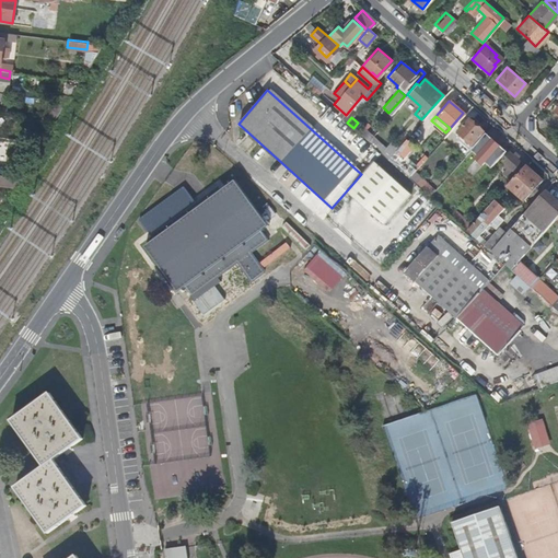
[(481,130),(467,117),(455,130),(471,143),(481,130)]
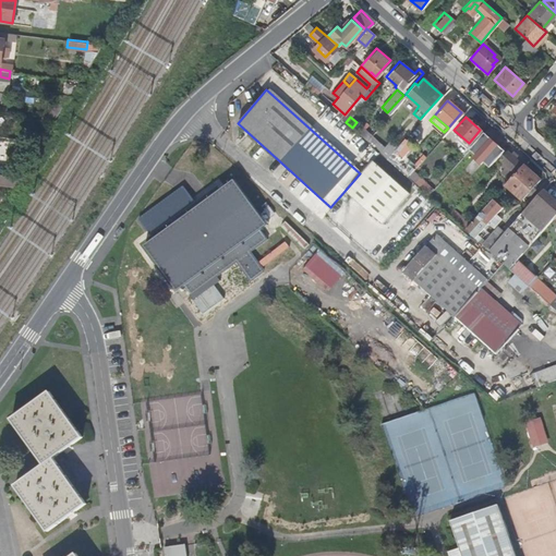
[(390,153),(370,134),(365,140),(378,152),(385,158),(390,153)]
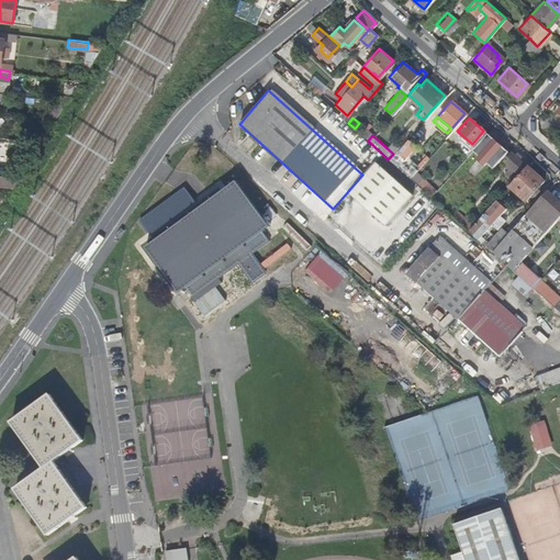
[(409,149),(403,143),(393,154),(388,159),(409,177),(412,174),(414,171),(400,159),(409,149)]
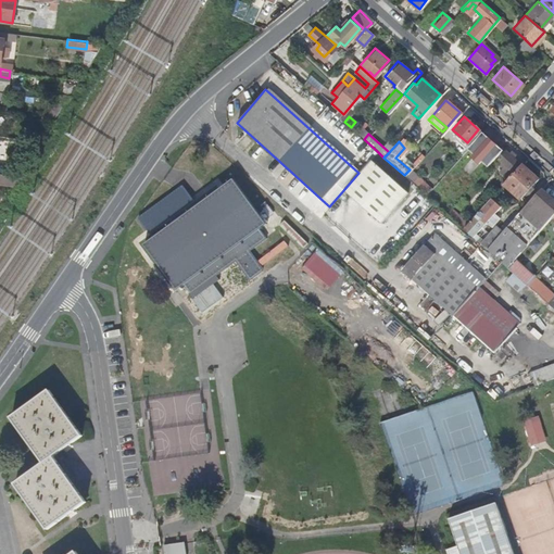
[(503,175),(506,178),(511,172),(510,171),(517,162),(504,150),(496,159),(499,160),(495,163),(502,167),(503,165),(508,168),(503,175)]
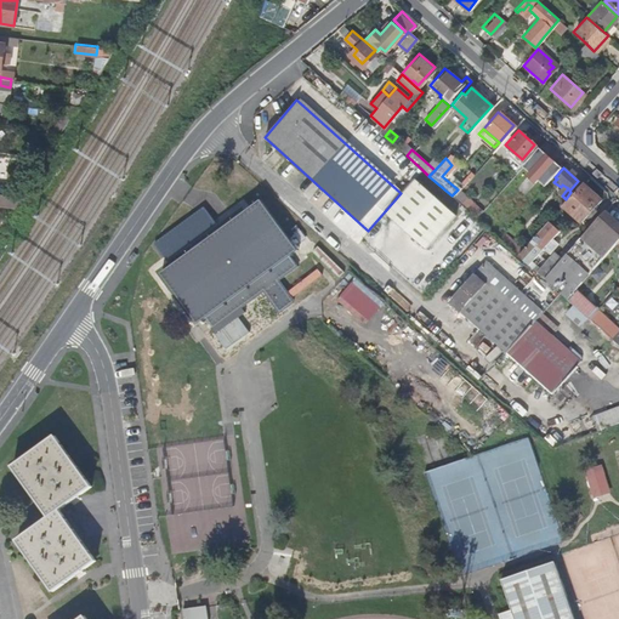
[(401,193),(385,211),(425,248),(455,214),(414,177),(401,193)]
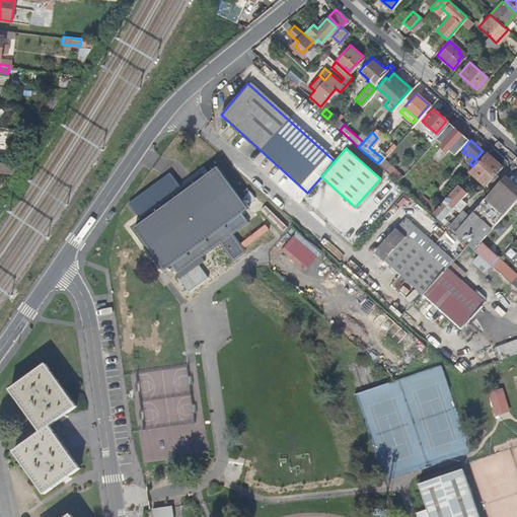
[(501,166),(485,152),(476,160),(472,166),(469,168),(486,183),(491,176),(494,179),(499,173),(496,171),(501,166)]
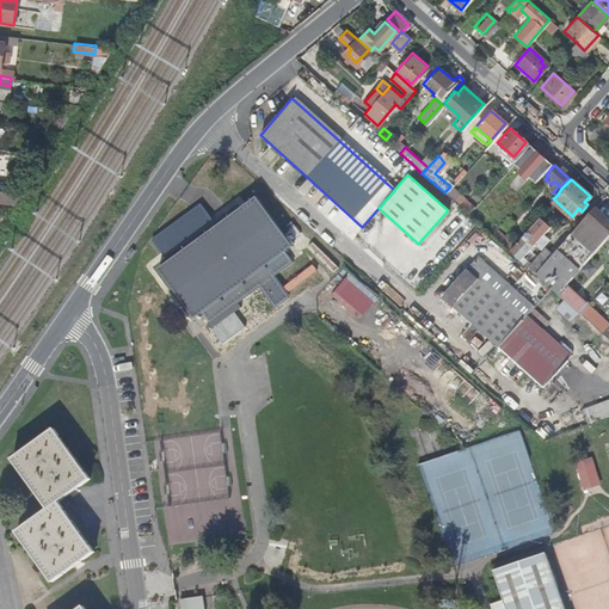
[(461,200),(448,189),(444,192),(457,204),(461,200)]
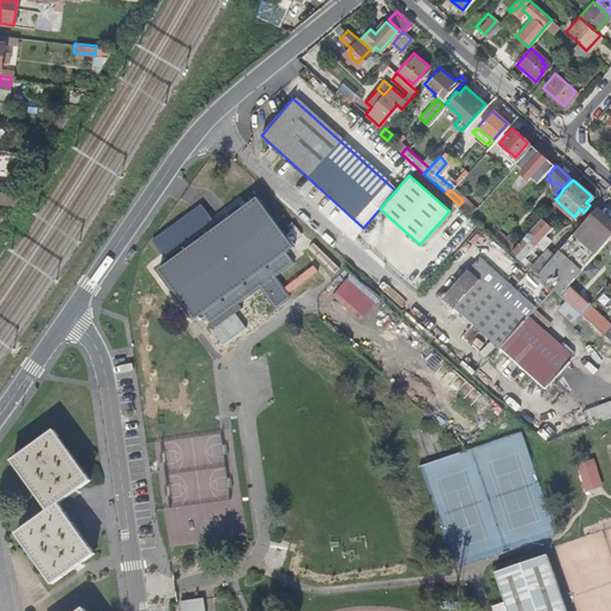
[(255,195),(157,268),(193,318),(201,312),(209,321),(200,327),(217,349),(314,277),(298,255),(290,261),(283,252),(291,246),(255,195)]
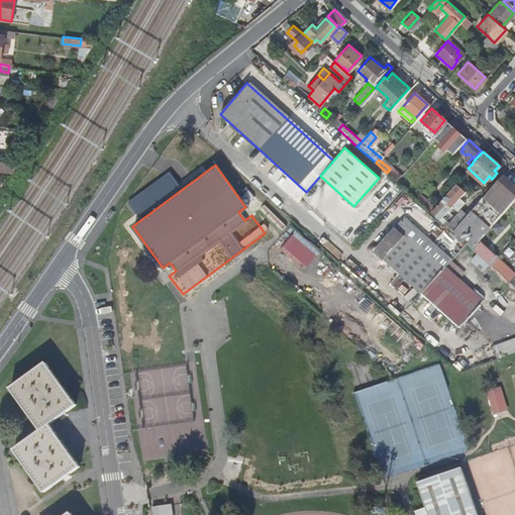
[(462,191),(454,183),(433,207),(429,211),(450,230),(461,218),(483,195),(484,196),(502,175),(500,174),(483,194),(481,192),(464,211),(460,208),(448,222),(440,216),(462,191)]
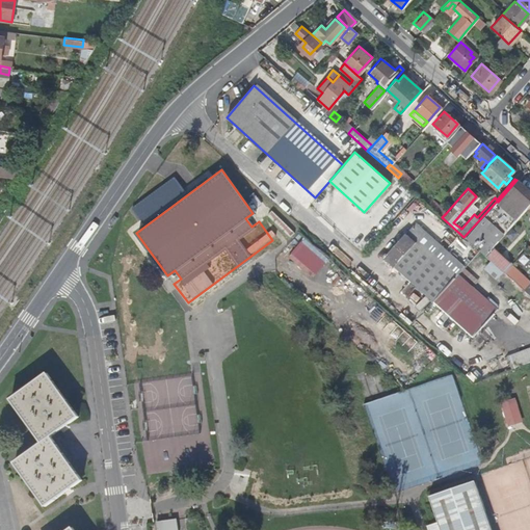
[(498,202),(515,217),(529,201),(529,191),(517,180),(498,202)]
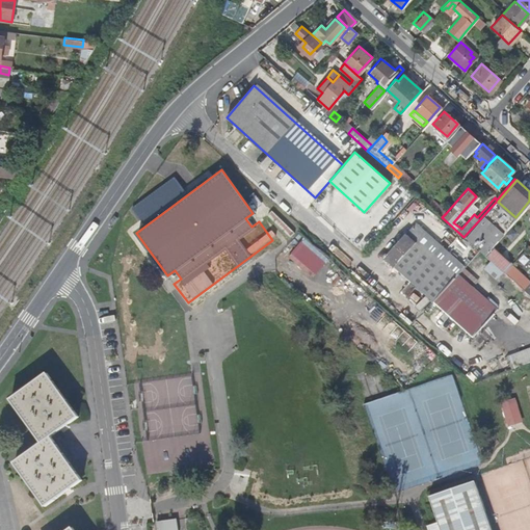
[(150,208),(143,199),(132,206),(141,219),(148,215),(144,211),(150,208)]
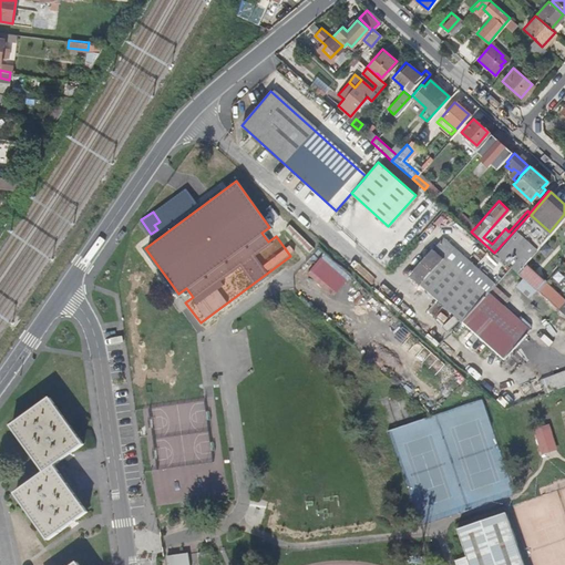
[(475,227),(458,212),(453,216),(471,232),(475,227)]
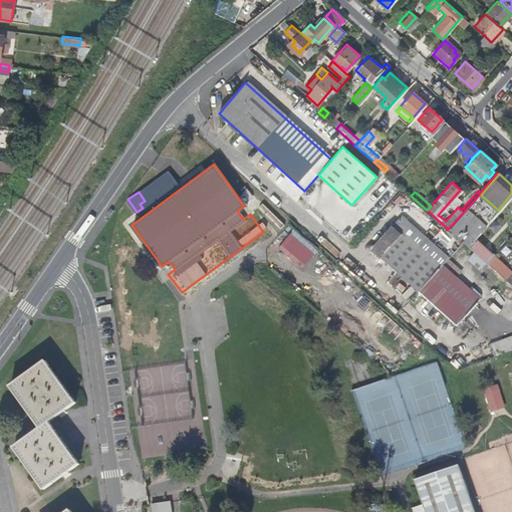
[(447,257),(400,214),(370,248),(418,291),(439,267),(442,263),(447,257)]
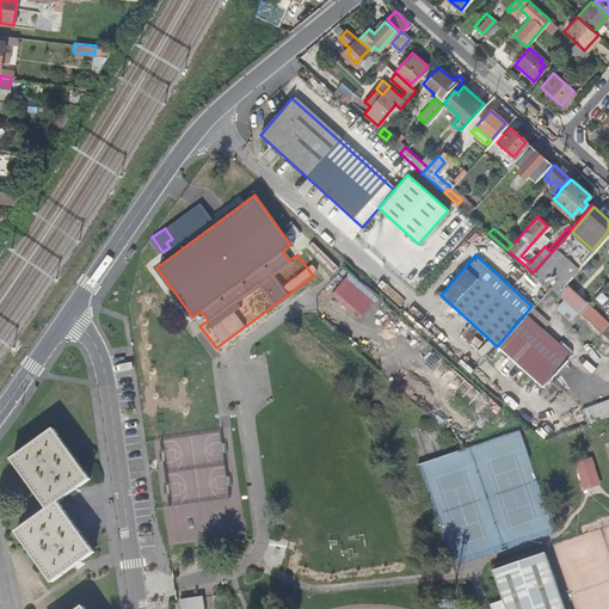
[(541,280),(554,264),(546,258),(533,272),(541,280)]
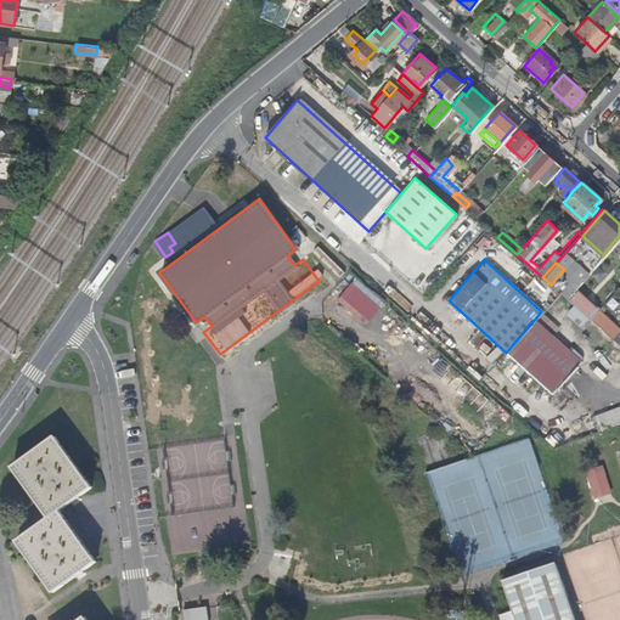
[(568,265),(564,269),(551,285),(558,292),(565,298),(582,277),(568,265)]
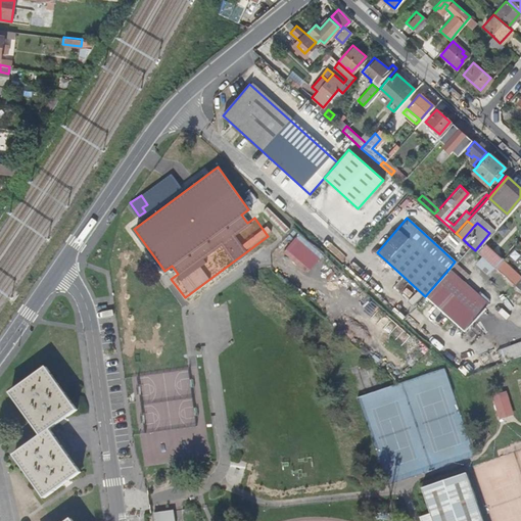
[(499,265),(495,269),(513,284),(516,281),(499,265)]
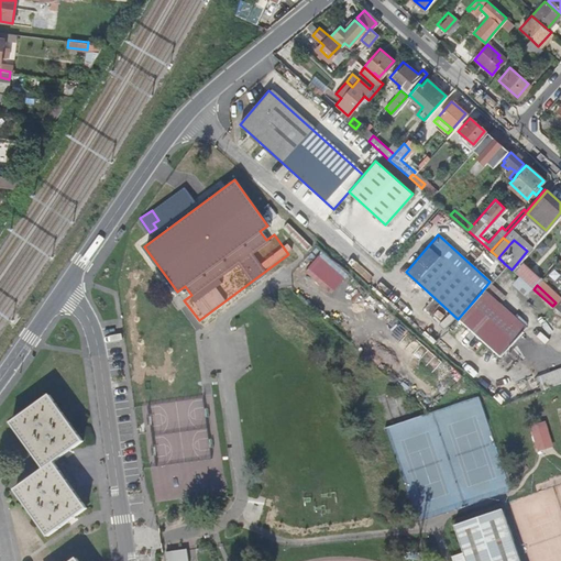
[(526,326),(484,288),(481,293),(521,330),(526,326)]
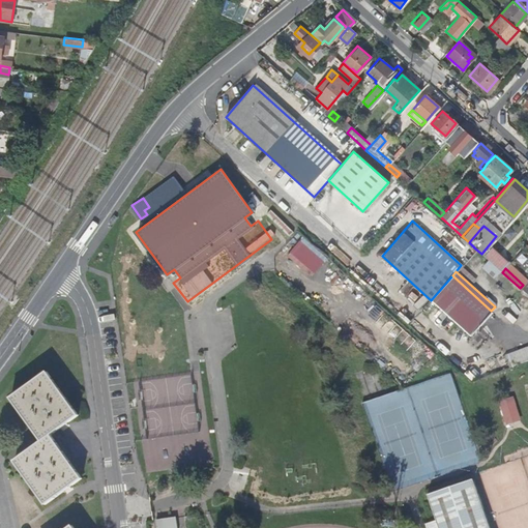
[(491,311),(452,275),(431,300),(470,335),(491,311)]
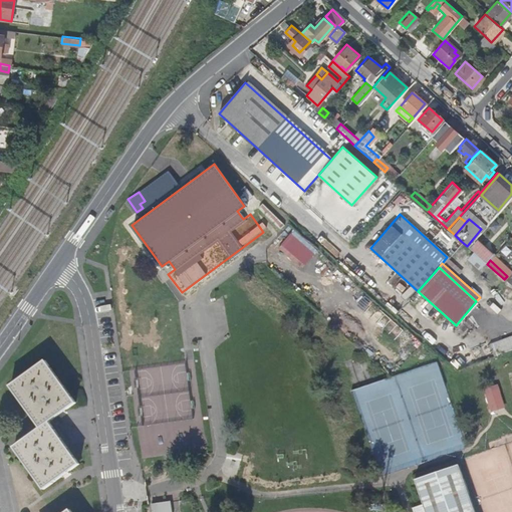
[(511,333),(511,330),(477,340),(479,348),(466,351),(468,357),(478,354),(478,355),(511,345),(511,333)]
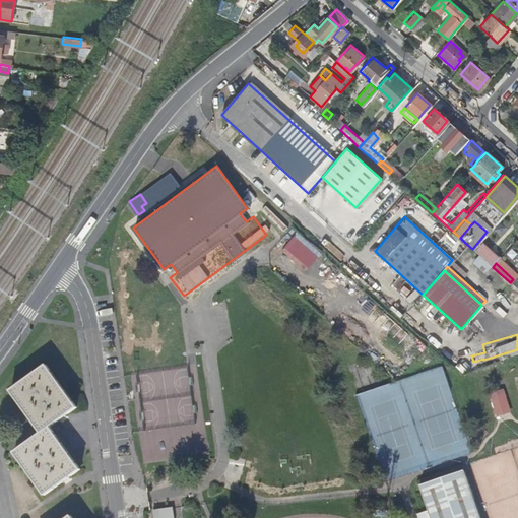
[(75,406),(45,364),(9,389),(40,432),(12,451),(43,494),(78,468),(48,426),(75,406)]
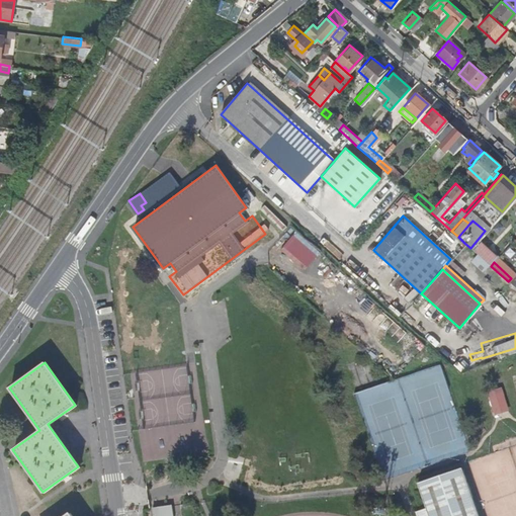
[(506,407),(499,385),(487,390),(489,396),(502,408),(506,407)]
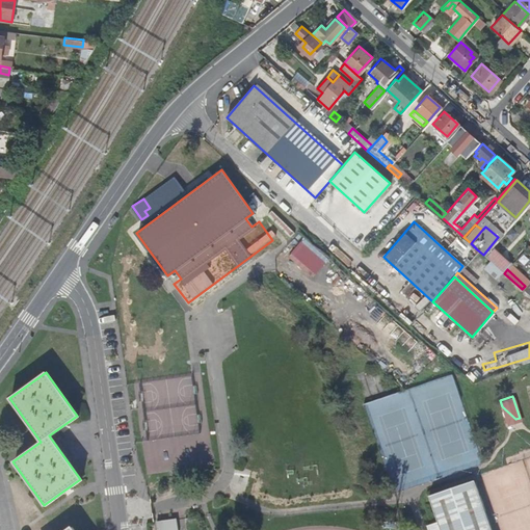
[(502,406),(508,425),(511,424),(510,421),(515,419),(502,406)]
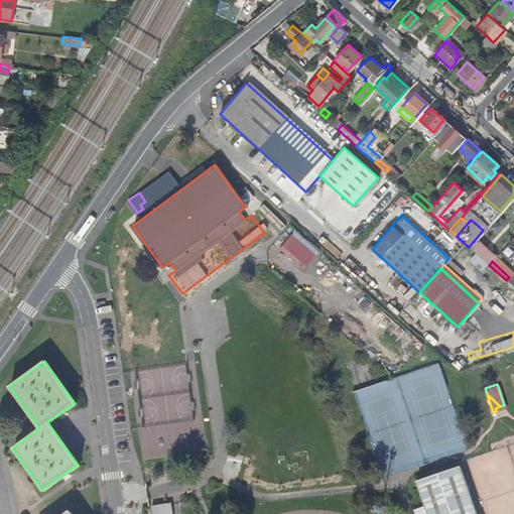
[(476,513),(460,465),(415,480),(423,505),(412,508),(414,513),(476,513)]
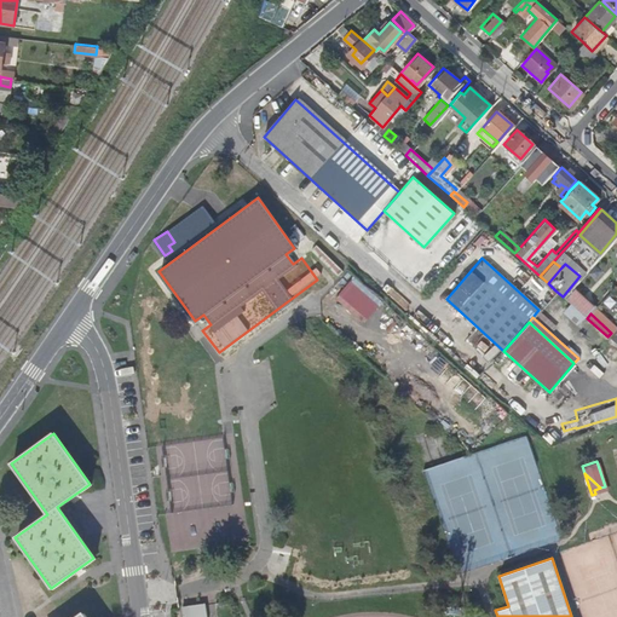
[(206,616),(203,603),(180,606),(182,616),(206,616)]
